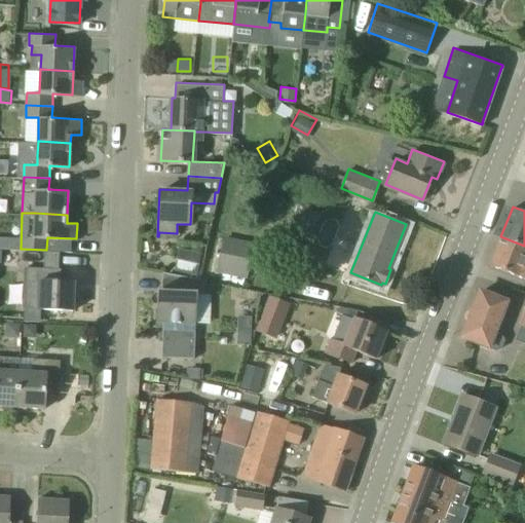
[(247,276),(254,240),(223,234),(216,270),(247,276)]
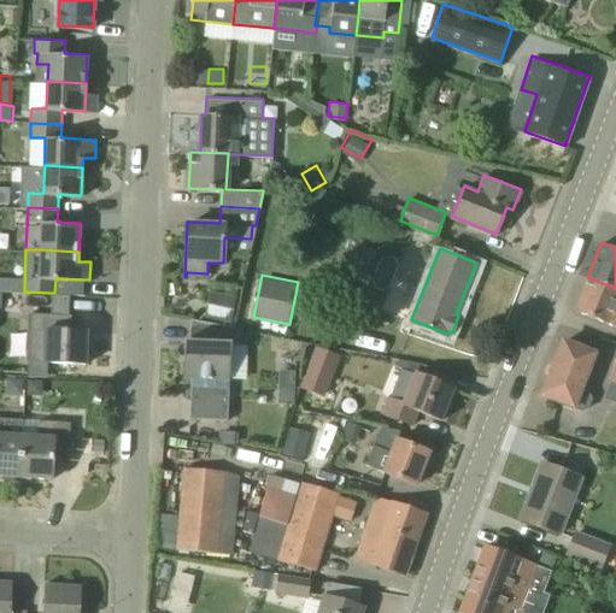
[(615,288),(587,277),(575,308),(615,325),(615,288)]
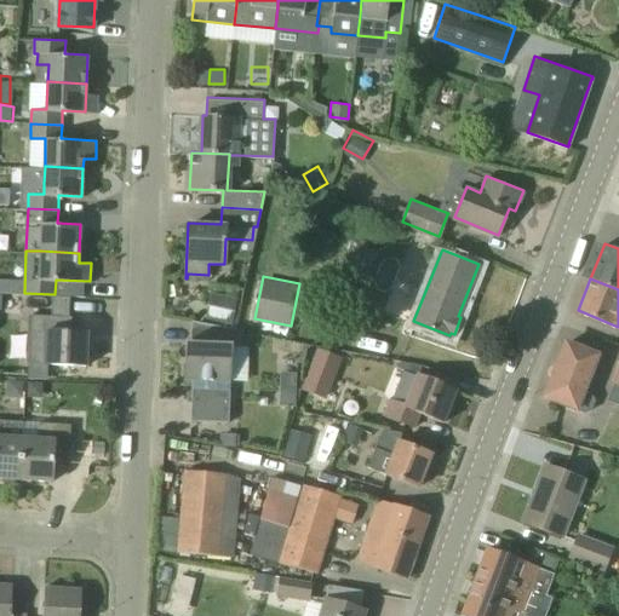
[(231,322),(238,297),(211,291),(205,316),(231,322)]
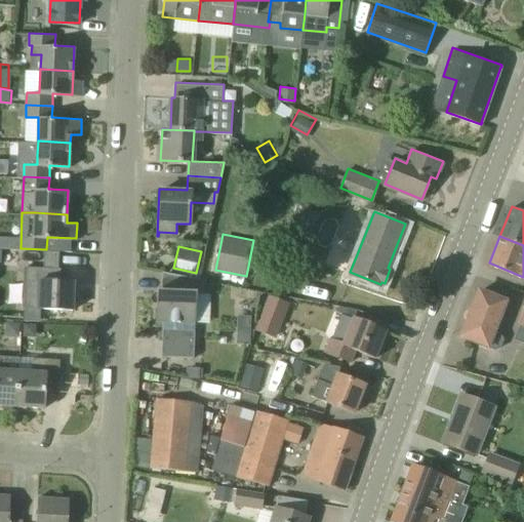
[(74,309),(75,281),(61,280),(61,267),(26,265),(25,292),(38,293),(36,307),(74,309)]
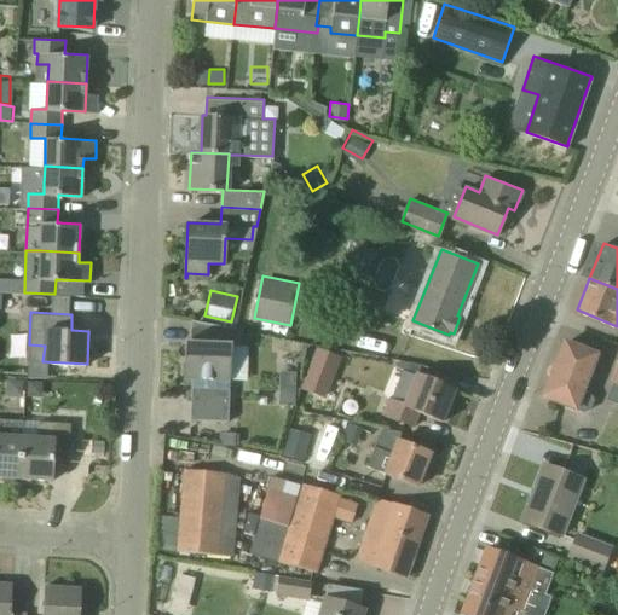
[(242,344),(242,329),(192,319),(191,341),(185,341),(184,377),(230,378),(231,344),(242,344)]
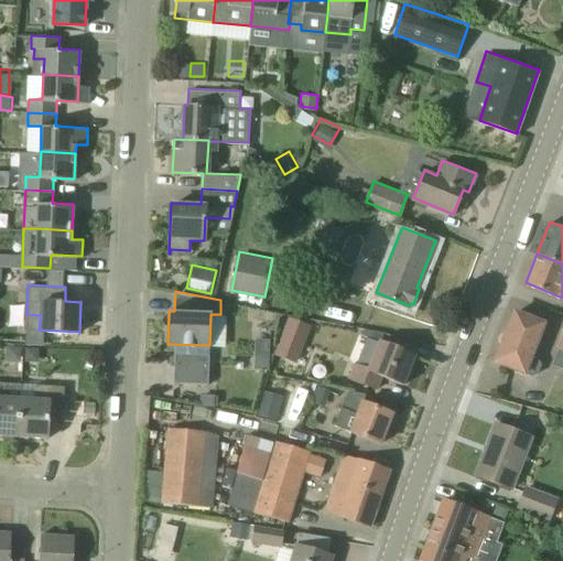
[(531,354),(536,341),(543,322),(515,311),(508,328),(495,360),(527,373),(528,373),(531,374),(538,371),(541,364),(538,356),(531,354)]
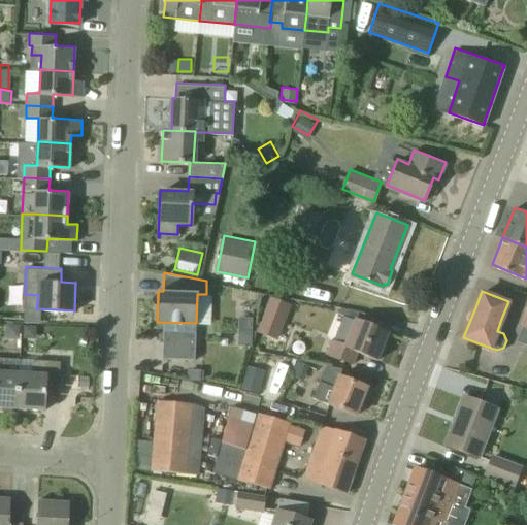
[(268,295),(255,329),(276,337),(291,303),(268,295)]
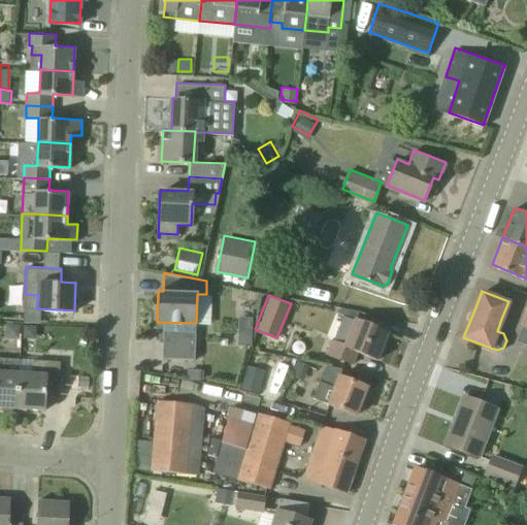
[(330,335),(337,338),(347,317),(338,314),(330,335)]
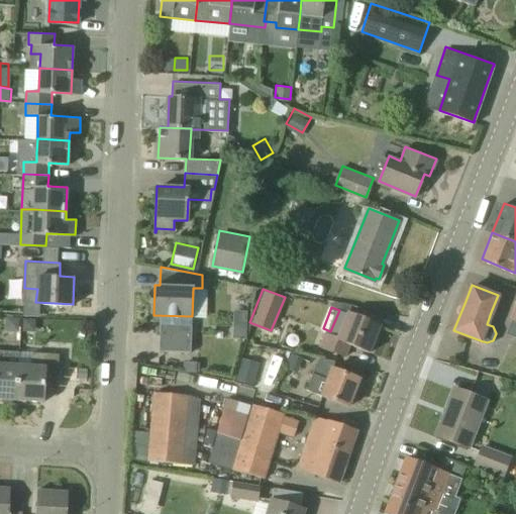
[(370,350),(381,324),(347,311),(337,337),(325,332),(320,344),(345,354),(350,343),(370,350)]
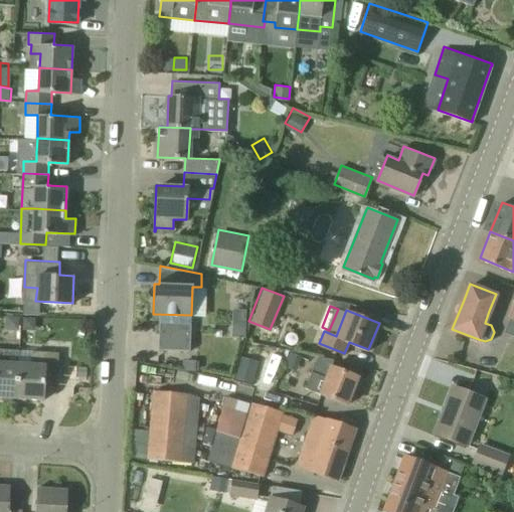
[(232,336),(245,336),(245,320),(232,320),(232,336)]
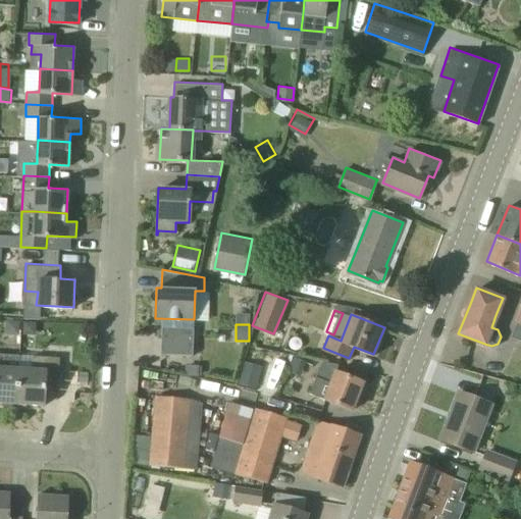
[(0,401),(16,403),(18,367),(19,354),(0,352),(0,401)]
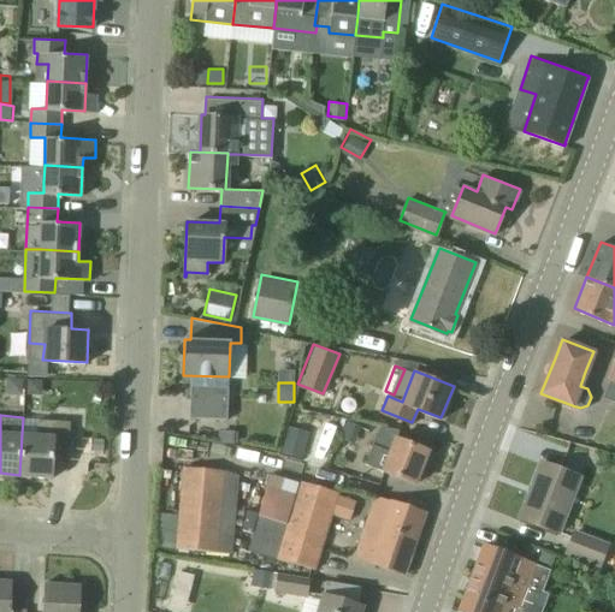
[(69,462),(71,420),(39,417),(37,434),(22,433),(19,475),(52,476),(53,461),(69,462)]
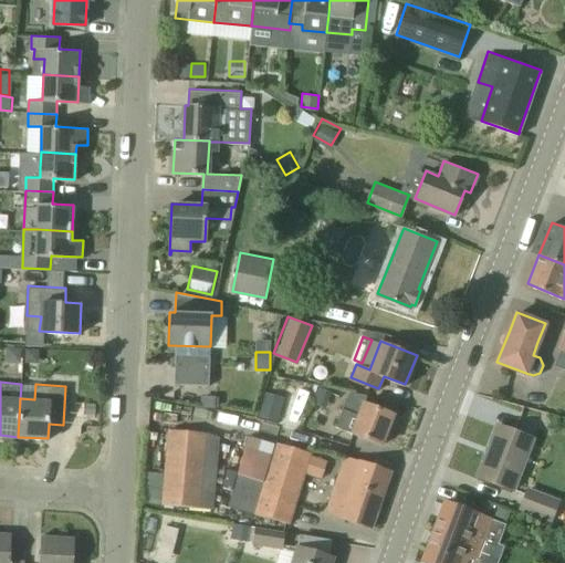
[(283,394),(264,388),(257,413),(276,418),(283,394)]
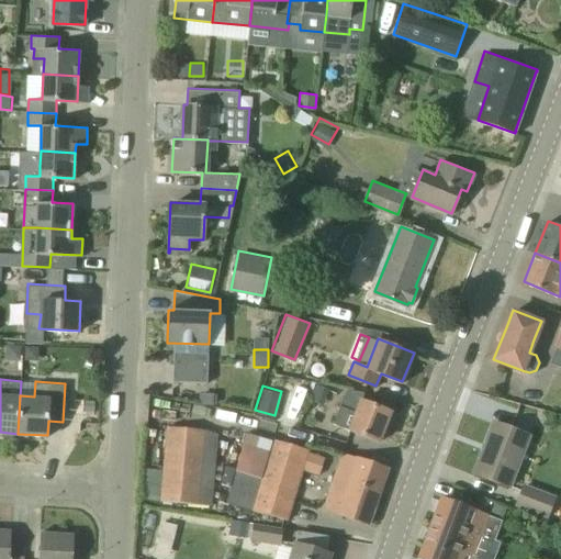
[(361,399),(346,392),(334,422),(379,440),(391,410),(362,399),(361,399)]
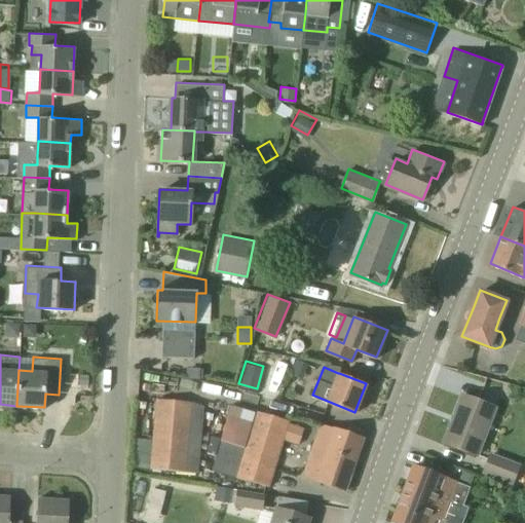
[(188,368),(188,378),(200,379),(200,368),(188,368)]
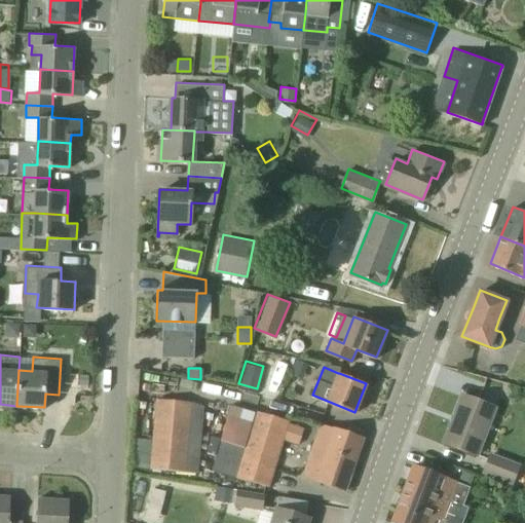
[(478,453),(496,406),(462,394),(461,395),(464,396),(455,419),(452,418),(444,441),(478,453)]
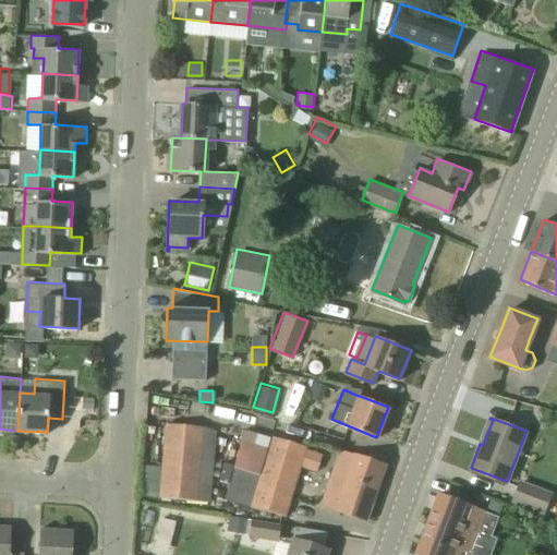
[(204,427),(204,425),(167,422),(160,496),(196,498),(204,427)]
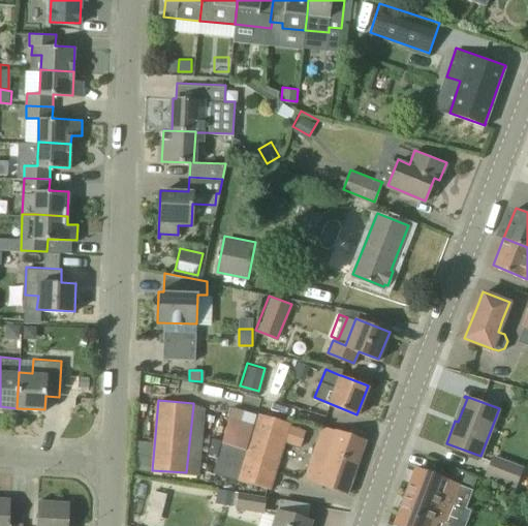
[(290,423),(291,422),(256,411),(256,413),(246,449),(237,477),(271,488),(285,440),(290,423)]
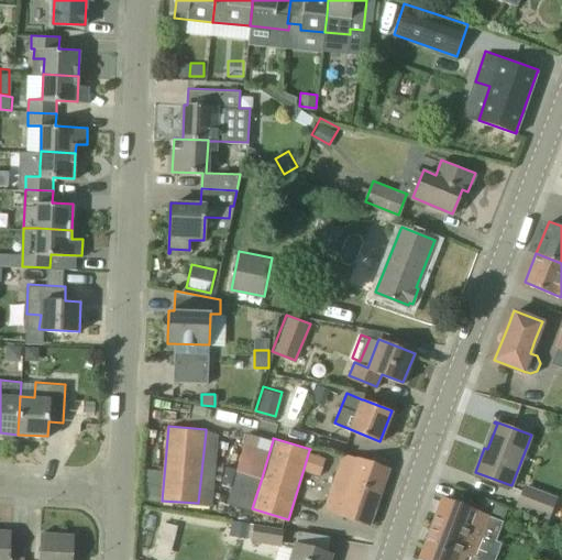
[(323,508),(370,524),(388,468),(342,452),(323,508)]
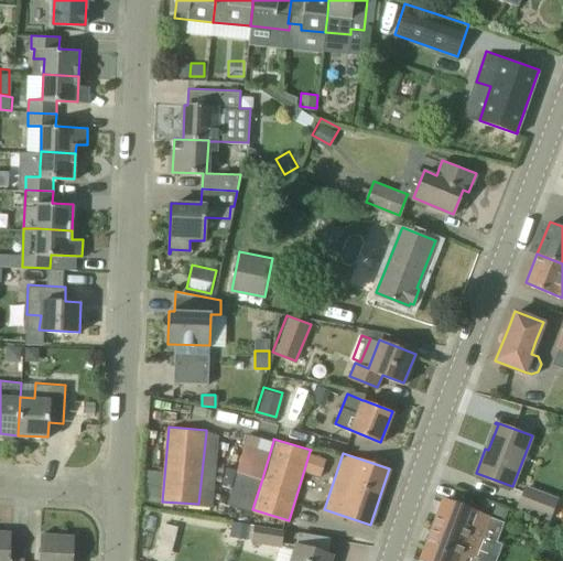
[(550,517),(559,497),(526,484),(518,505),(550,517)]
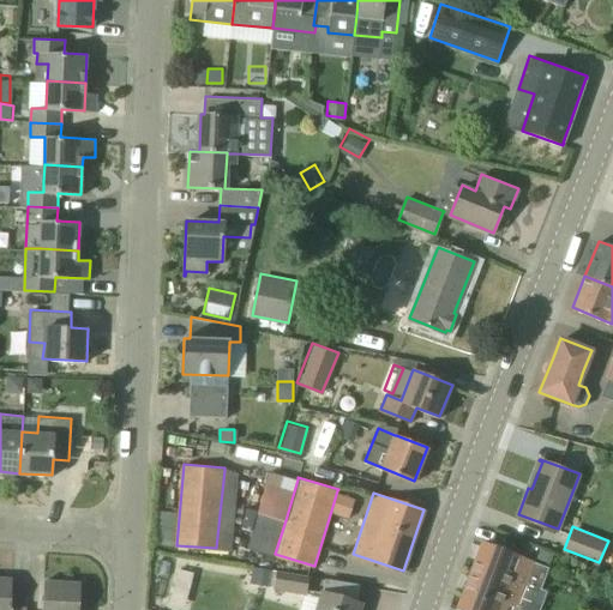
[(517,607),(526,585),(540,591),(548,566),(482,542),(457,608),(463,609),(518,609),(520,608),(517,607)]
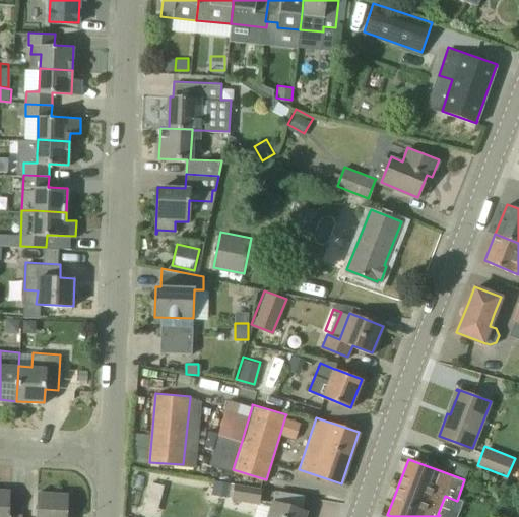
[(458,461),(455,471),(465,475),(469,465),(458,461)]
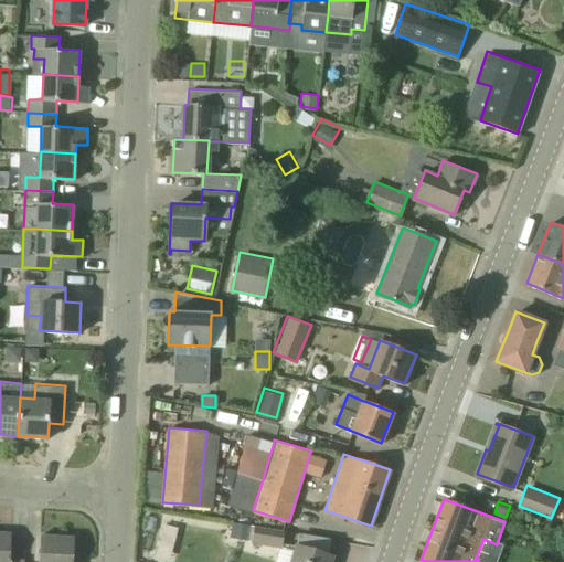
[(249,522),(232,520),(230,534),(247,538),(249,522)]
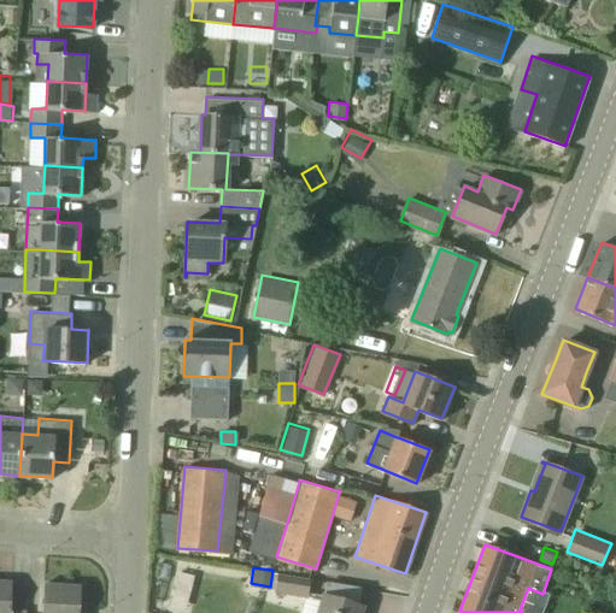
[(308,596),(310,578),(277,572),(274,591),(308,596)]
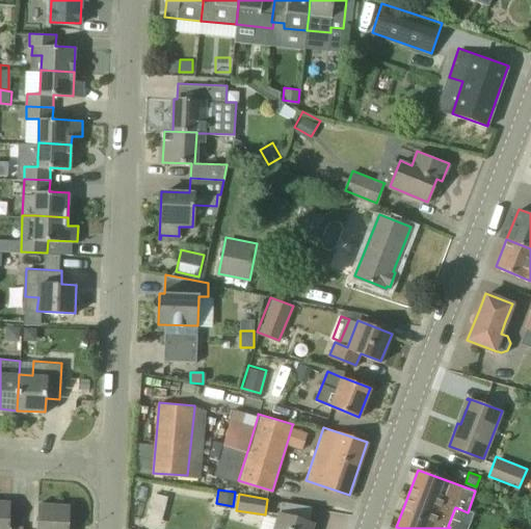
[(0,528),(8,528),(11,500),(0,499),(0,528)]
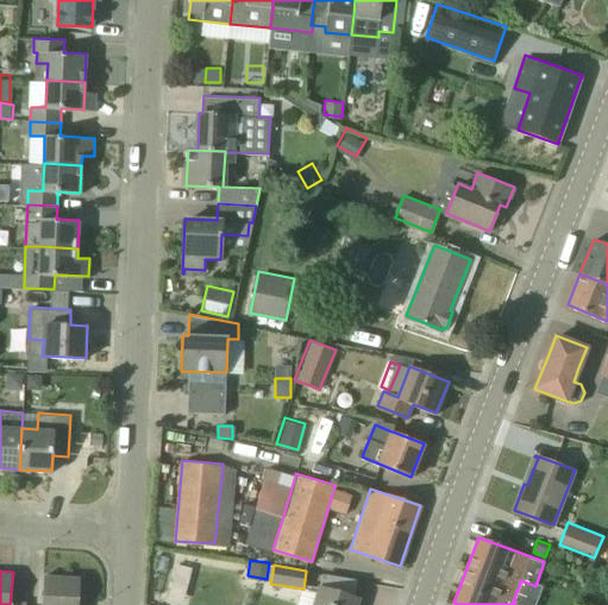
[(79,604),(81,577),(44,574),(42,604),(79,604)]
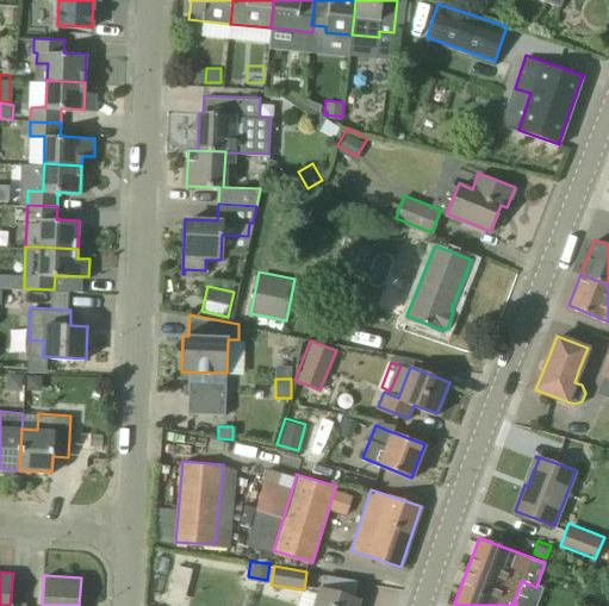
[(356,605),(359,599),(321,587),(314,605),(356,605)]
